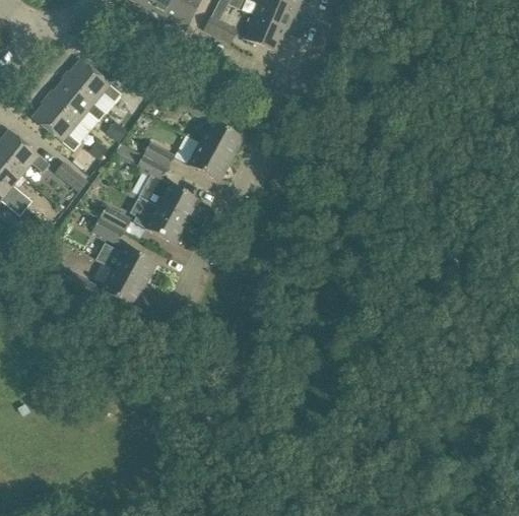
[(145,0),(143,4),(166,14),(173,0),(145,0)]
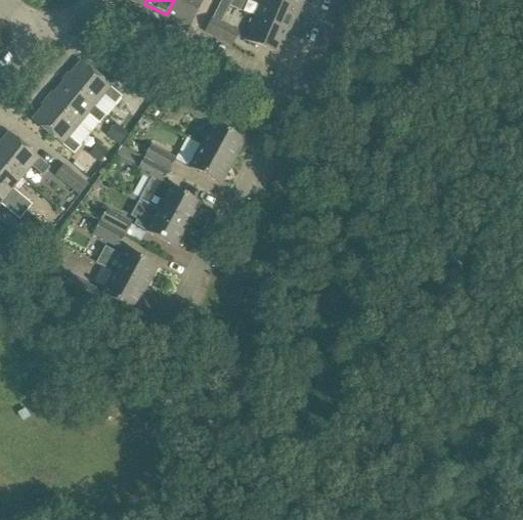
[(174,0),(167,14),(189,26),(202,0),(174,0)]
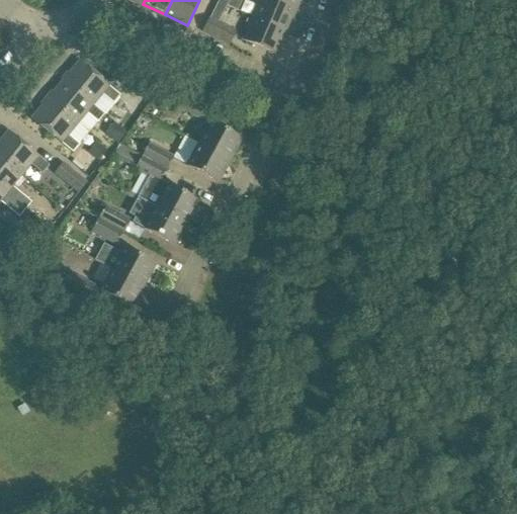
[(218,0),(203,28),(229,41),(235,28),(232,26),(218,19),(227,1),(225,0),(218,0)]
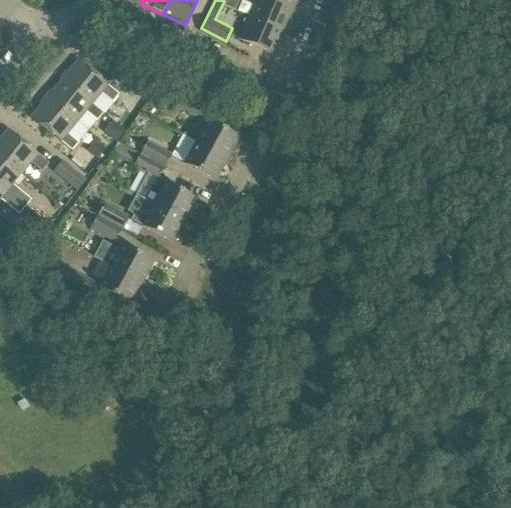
[(255,0),(250,14),(282,28),(292,5),(280,0),(255,0)]
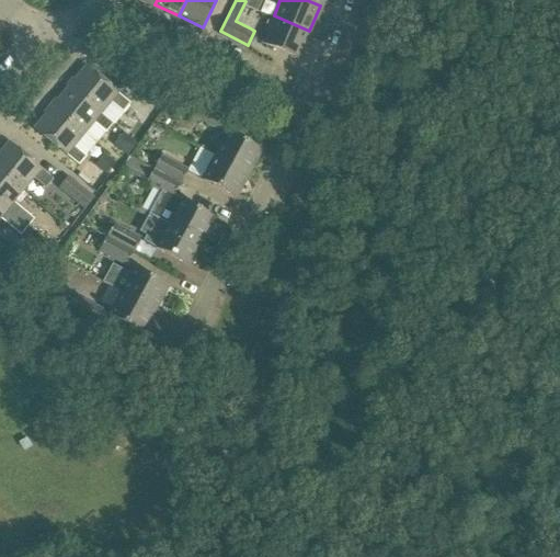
[(309,31),(274,15),(263,40),(299,55),(309,31)]
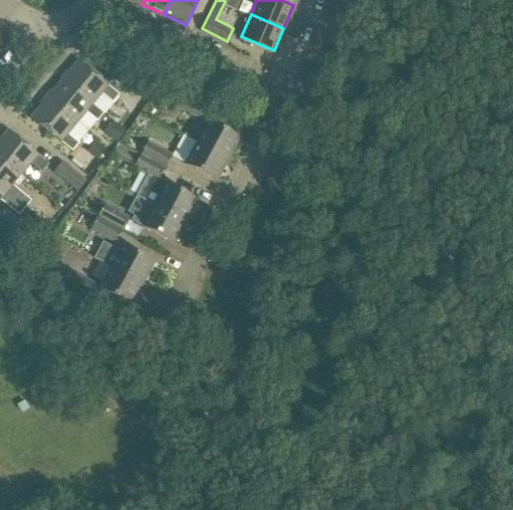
[(79,57),(64,76),(93,100),(101,89),(113,99),(119,91),(79,57)]
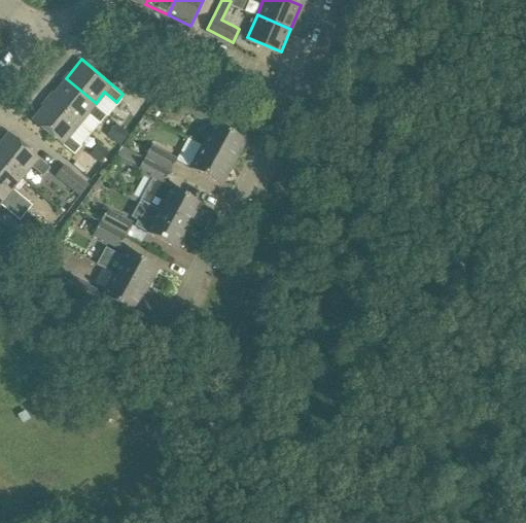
[(134,72),(127,84),(152,100),(160,89),(134,72)]
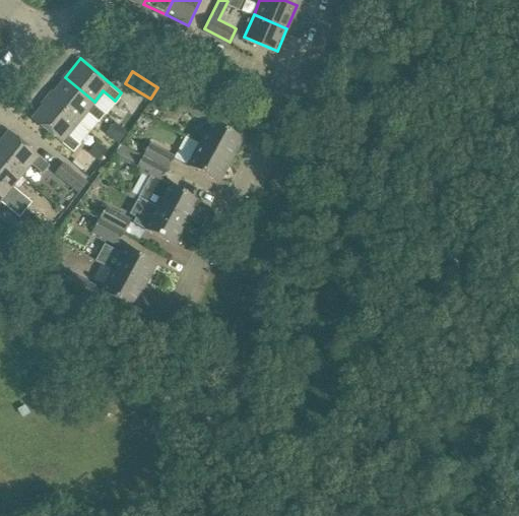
[(65,77),(49,97),(78,121),(87,110),(99,119),(106,111),(94,102),(65,77)]
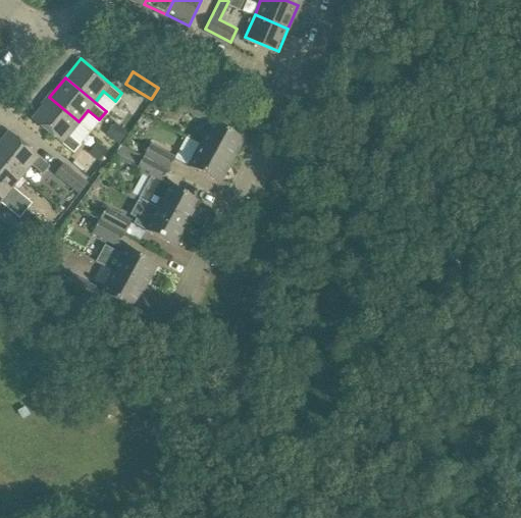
[(187,91),(179,104),(180,105),(180,104),(204,117),(205,118),(212,104),(211,104),(188,92),(188,91),(187,91)]
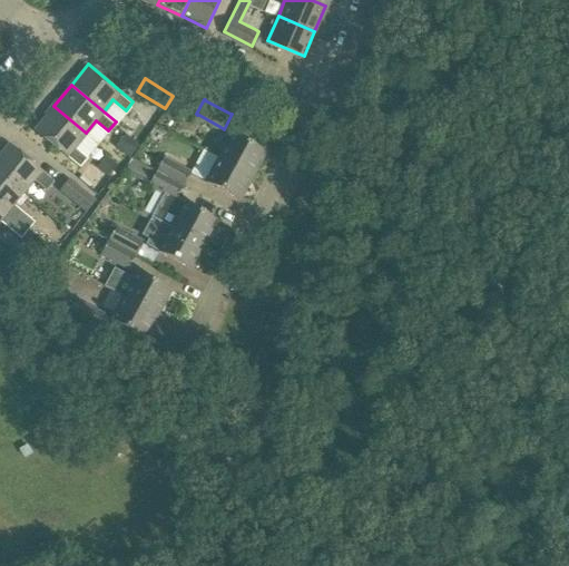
[(86,133),(54,106),(36,127),(80,164),(88,155),(76,145),(86,133)]
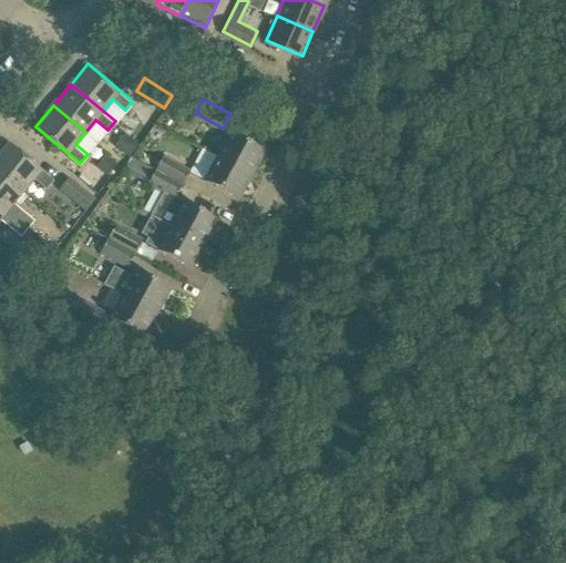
[(230,131),(218,154),(251,172),(265,149),(265,150),(266,149),(230,130),(230,131)]
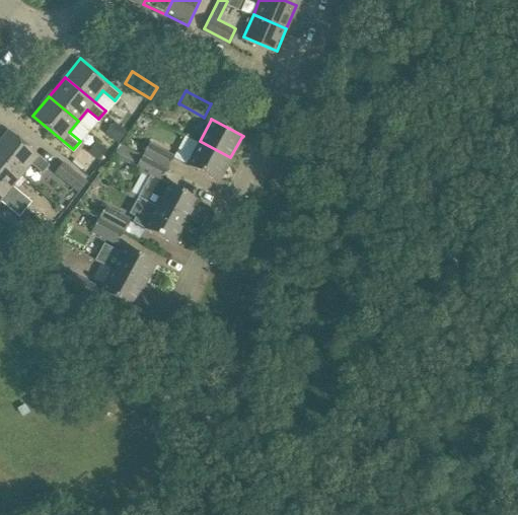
[(107,133),(118,141),(127,130),(117,122),(107,133)]
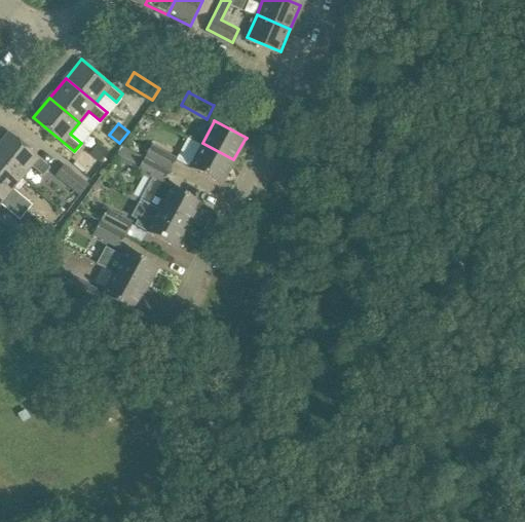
[(9,129),(0,141),(0,155),(23,175),(32,163),(43,173),(50,164),(9,129)]
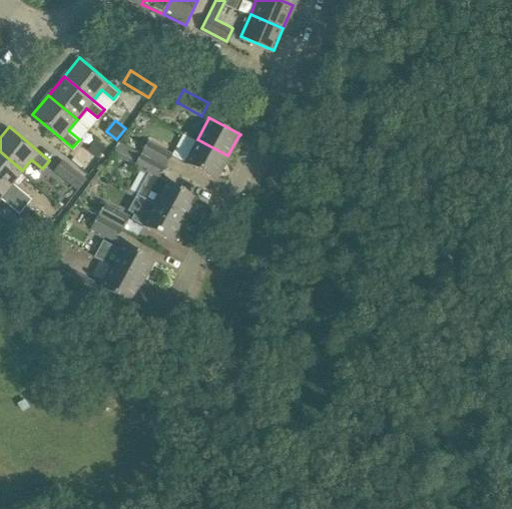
[(141,151),(166,165),(173,152),(172,151),(172,152),(148,139),(149,139),(148,138),(141,151)]
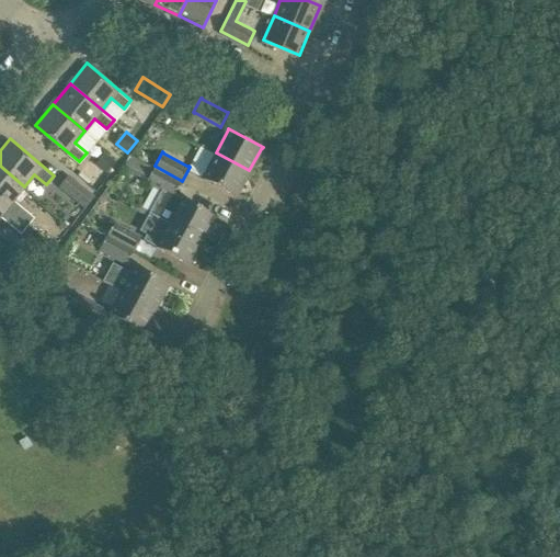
[(98,163),(107,171),(116,160),(107,152),(98,163)]
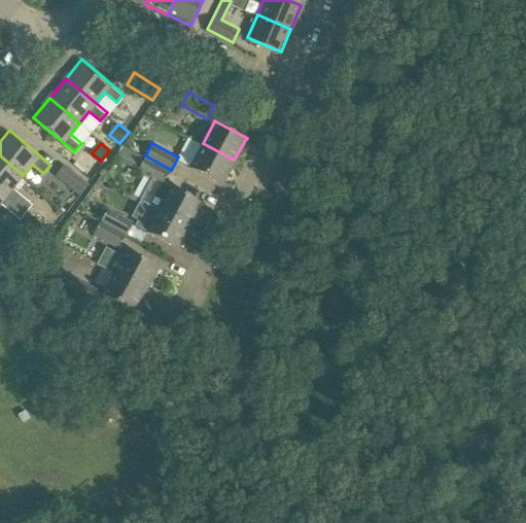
[(234,160),(203,143),(190,165),(189,165),(222,183),(223,182),(222,182),(234,160)]
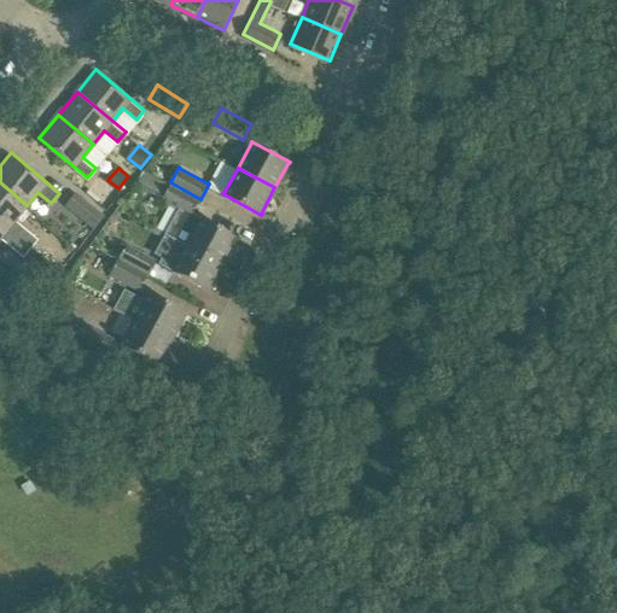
[(27,205),(0,182),(0,220),(31,246),(39,238),(16,219),(27,205)]
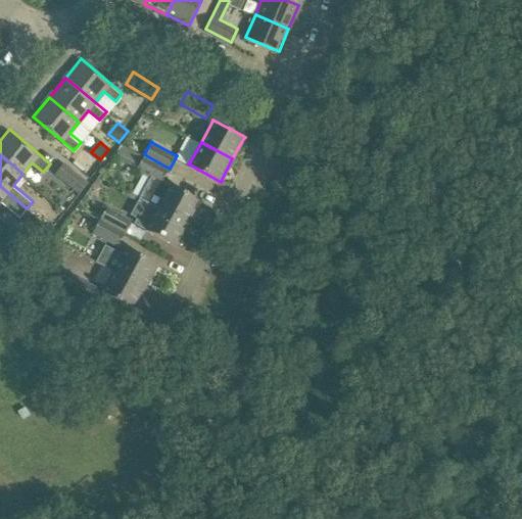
[(170,184),(169,185),(162,181),(170,169),(144,154),(137,168),(138,168),(151,175),(140,196),(189,223),(200,201),(201,201),(201,200),(170,183),(169,184),(170,184)]
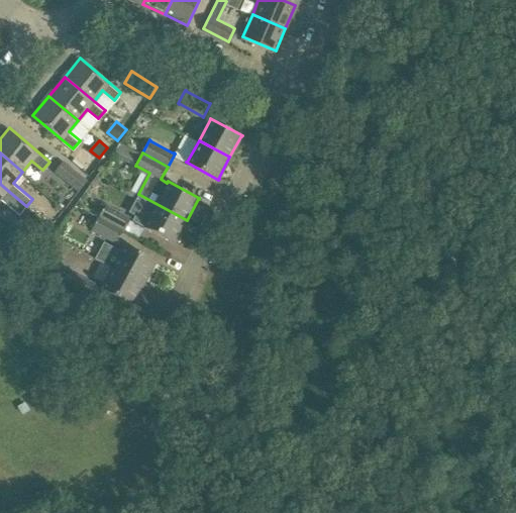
[(87,179),(64,160),(56,171),(79,189),(87,179)]
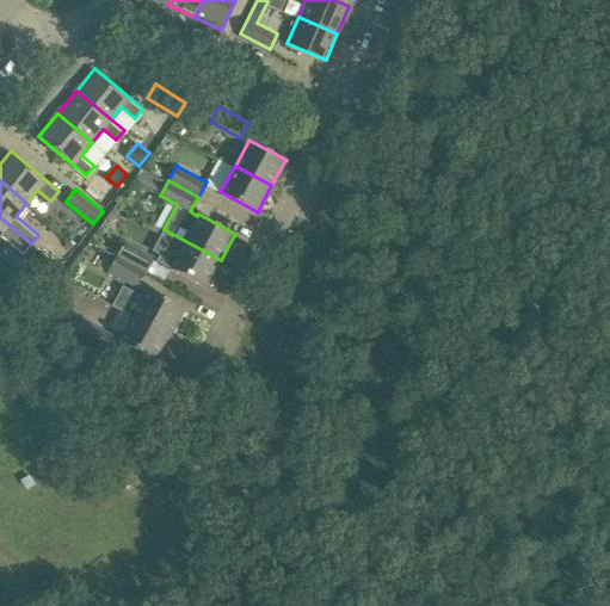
[(0,217),(0,234),(0,233),(24,252),(31,243),(0,217)]
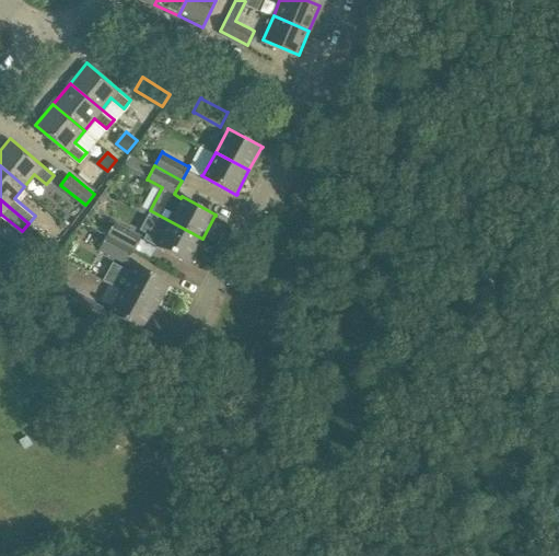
[(144,238),(155,243),(190,263),(190,262),(202,239),(150,210),(140,228),(148,231),(144,238)]
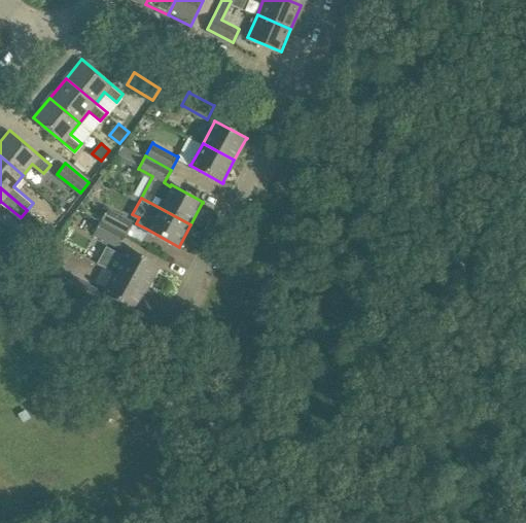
[(109,207),(108,206),(101,219),(127,233),(134,220),(133,219),(133,220),(109,207)]
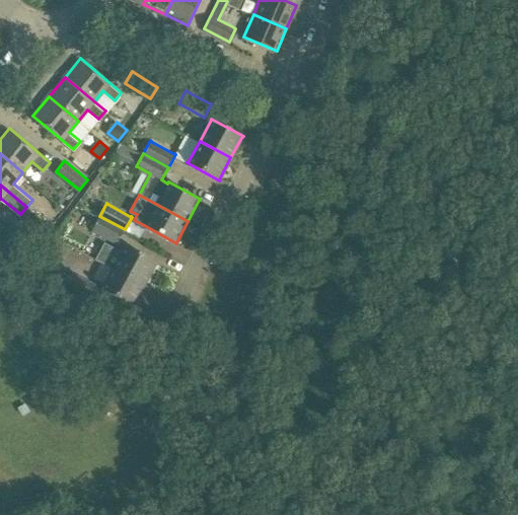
[(118,242),(125,229),(99,216),(92,229),(93,229),(117,242),(118,242)]
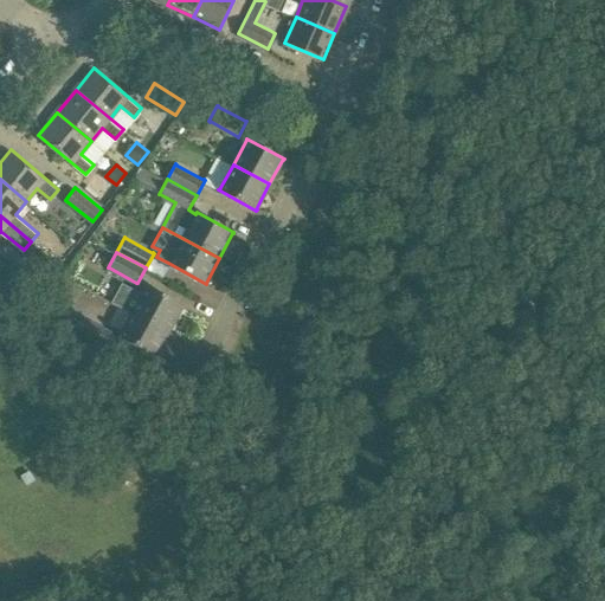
[(29,297),(0,282),(0,299),(21,311),(29,297)]
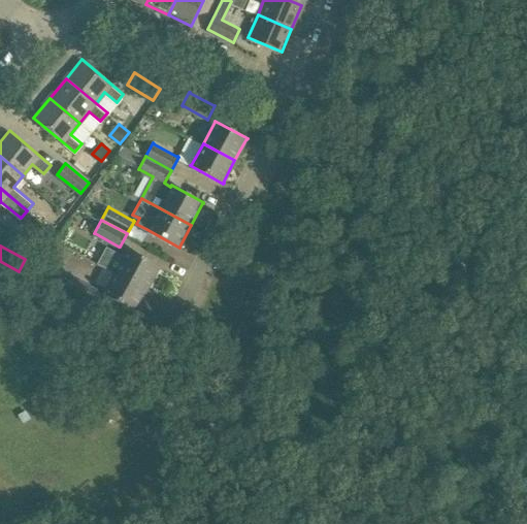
[(104,246),(96,261),(103,265),(146,289),(159,267),(159,266),(127,249),(123,256),(111,250),(104,246)]
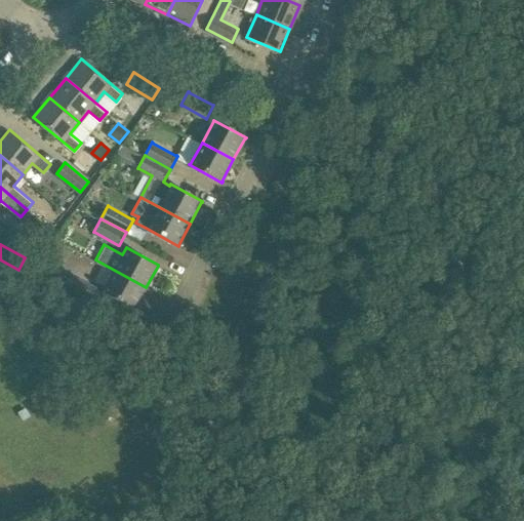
[(134,309),(146,287),(103,264),(94,279),(106,284),(102,291),(134,310),(134,309)]
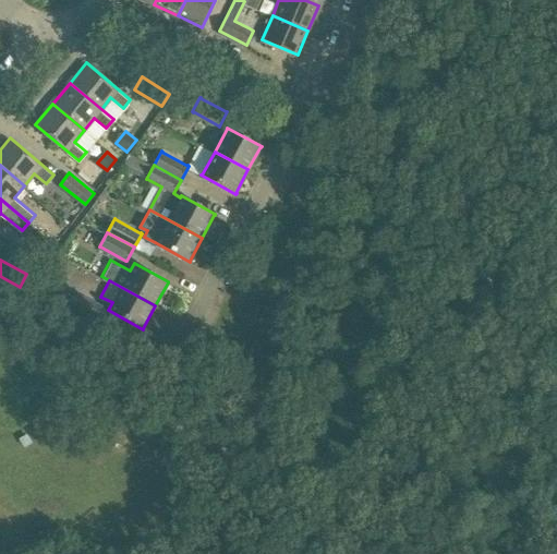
[(76,290),(69,304),(70,304),(95,318),(103,304),(76,291),(77,290),(76,290)]
